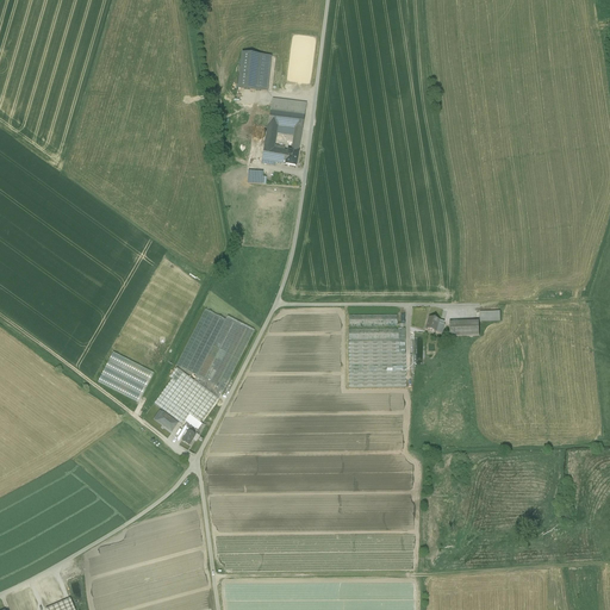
[(272,57),(241,54),(237,89),(268,92),(272,57)]
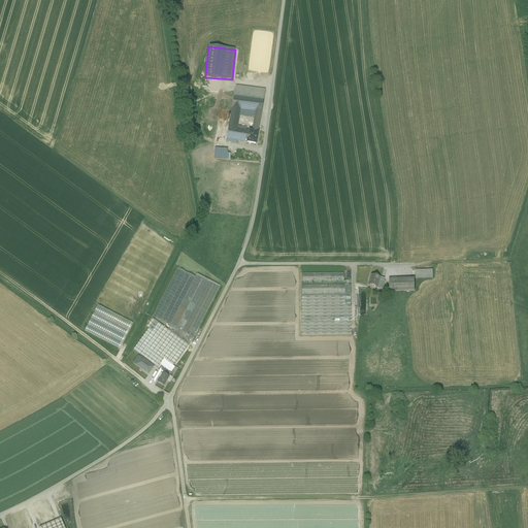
[(233,97),(263,100),(265,90),(235,86),(233,97)]
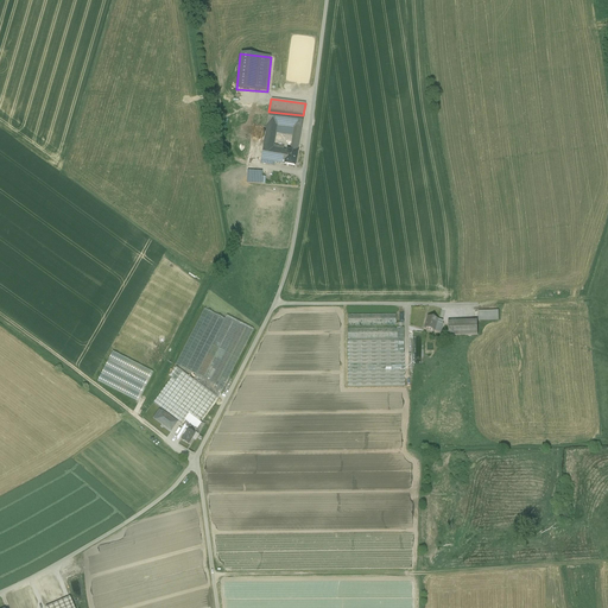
[(293,130),(302,130),(303,115),(268,112),(266,126),(277,127),(293,130)]
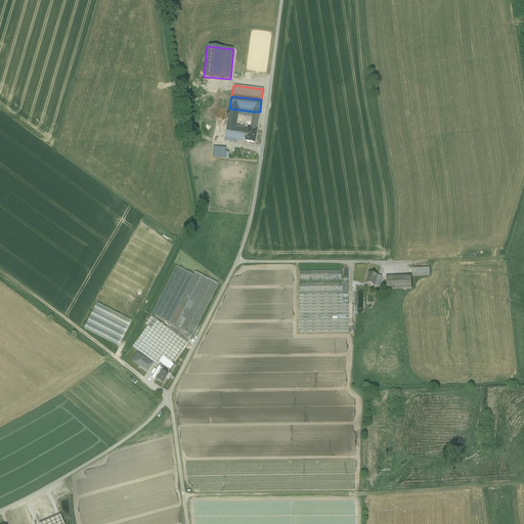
[(237,115),(238,110),(229,108),(226,127),(235,128),(236,125),(237,115)]
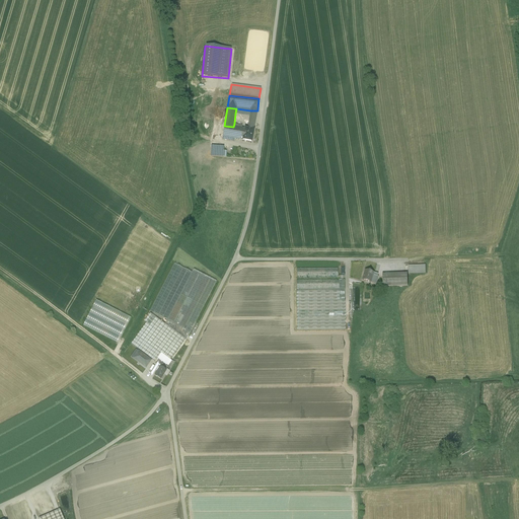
[(257,110),(250,110),(249,116),(247,129),(253,130),(257,110)]
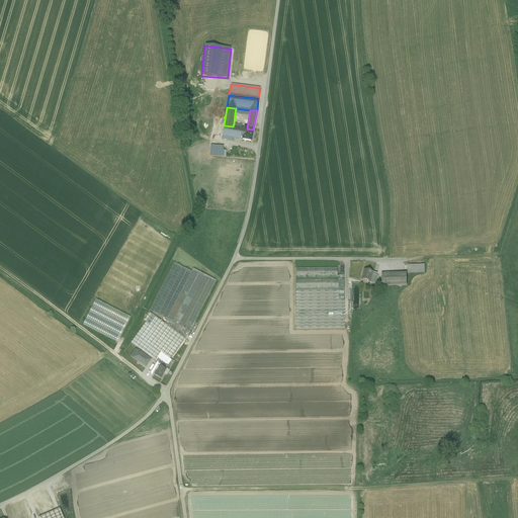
[(244,128),(241,128),(233,126),(224,125),(222,137),(234,139),(242,141),(244,128)]
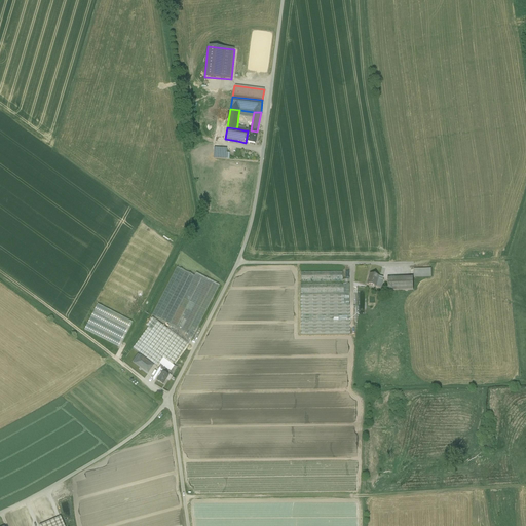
[(251,130),(248,129),(248,130),(246,143),(245,144),(255,146),(258,132),(257,132),(251,130)]
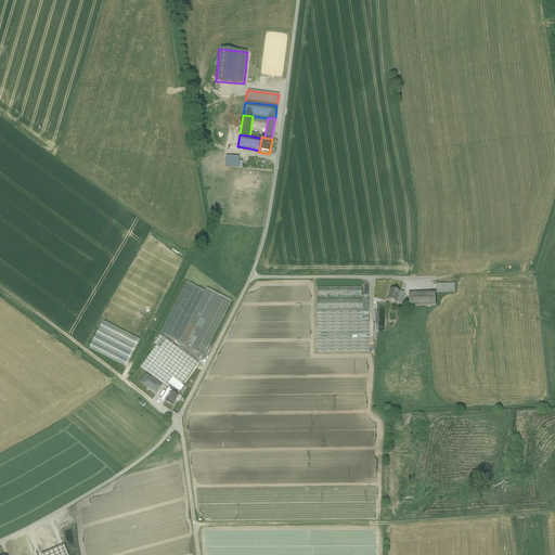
[(239,157),(226,156),(226,168),(242,168),(242,162),(239,162),(239,157)]
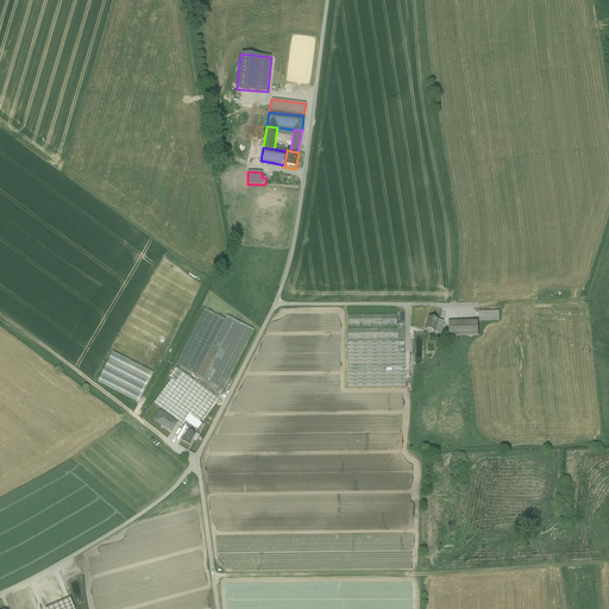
[(205,309),(175,365),(196,376),(225,320),(205,309)]
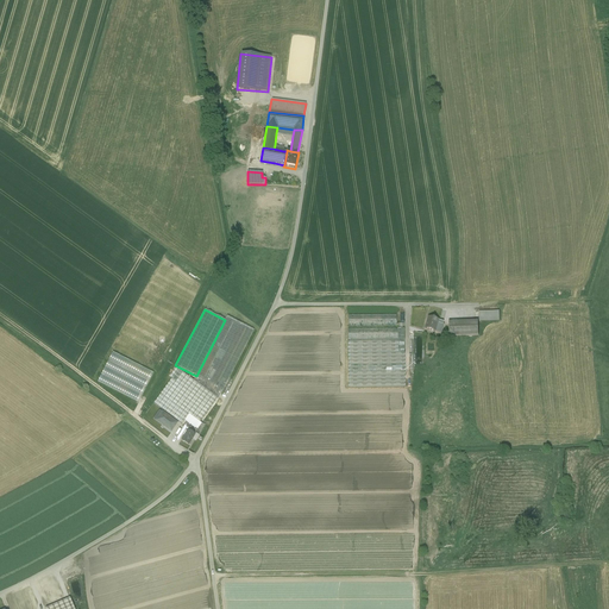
[(498,312),(478,312),(479,321),(500,321),(498,312)]
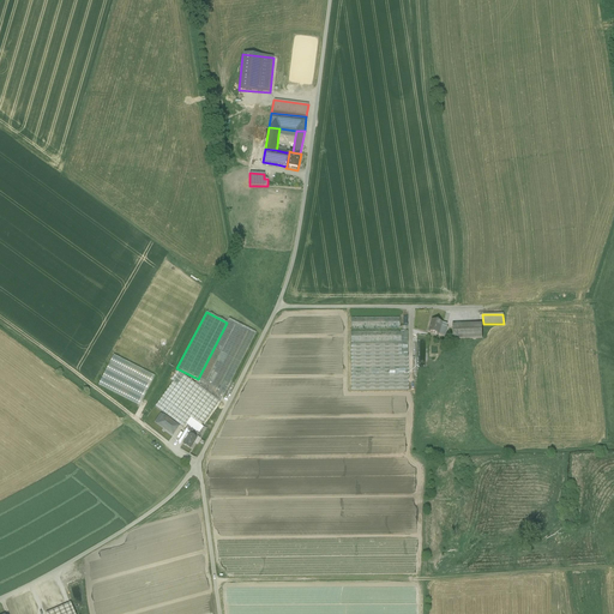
[(350,318),(350,330),(399,329),(399,318),(350,318)]
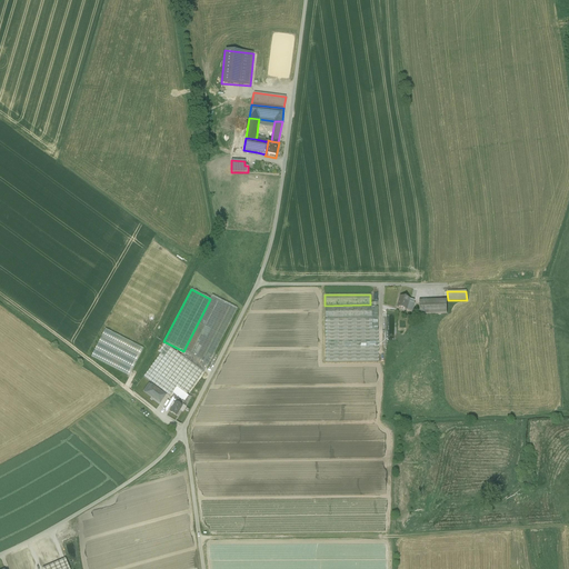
[(212,296),(210,299),(183,351),(180,357),(203,373),(236,308),(212,296)]
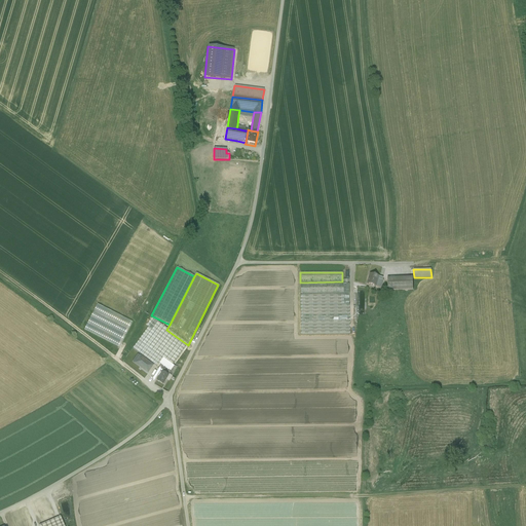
[(369,274),(367,285),(376,287),(378,279),(379,276),(369,274)]
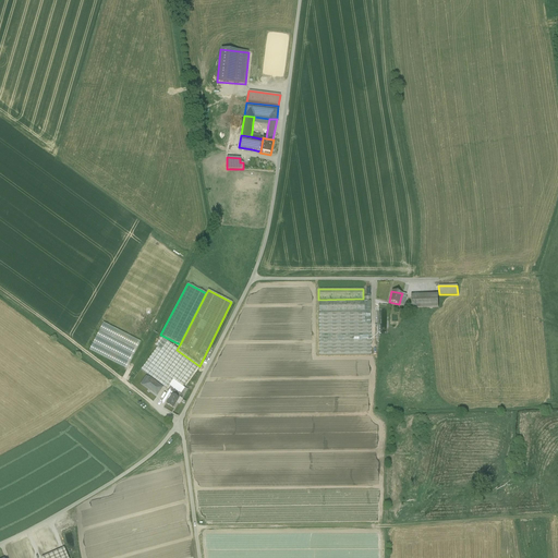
[(438,294),(411,295),(411,308),(438,307),(438,294)]
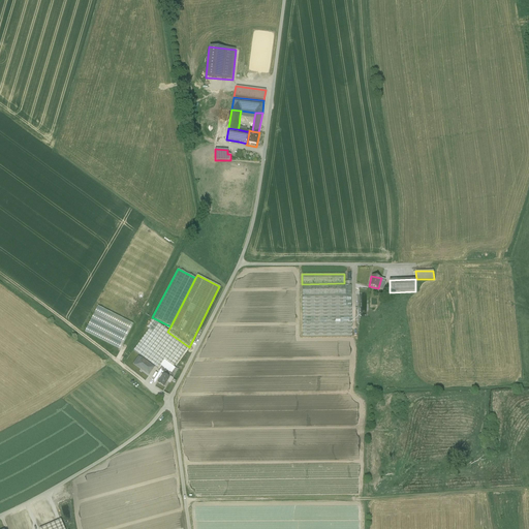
[(302,285),(303,337),(351,337),(351,285),(349,285),(345,285),(302,285)]
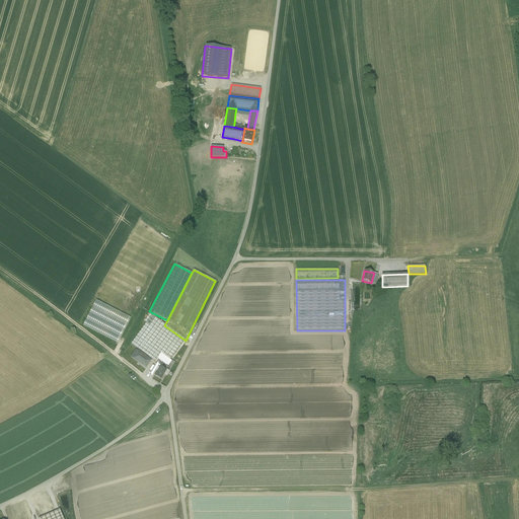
[(119,343),(131,316),(95,300),(83,326),(119,343)]
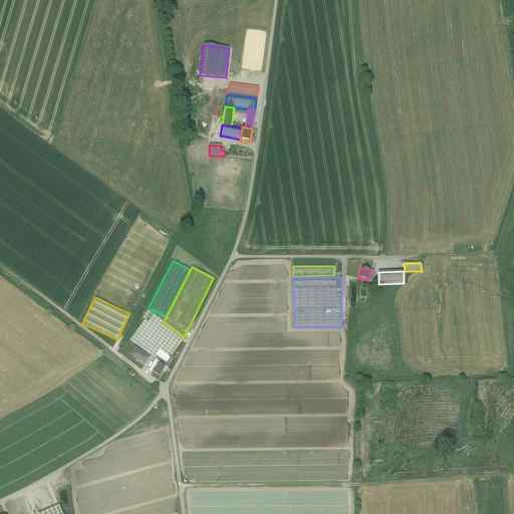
[(169,356),(184,337),(163,322),(149,311),(144,319),(145,320),(136,332),(159,349),(169,356)]
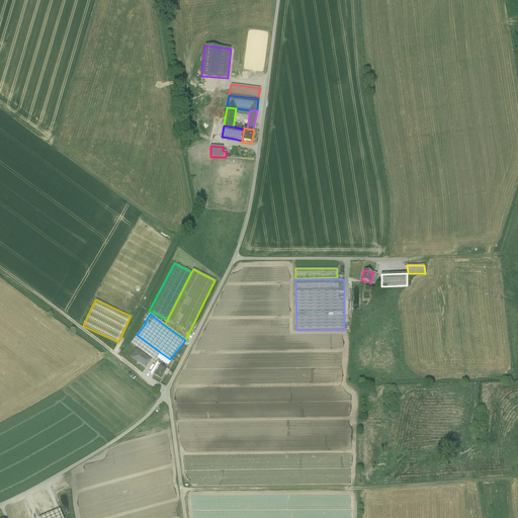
[(131,343),(154,361),(157,357),(159,354),(160,352),(137,335),(131,343)]
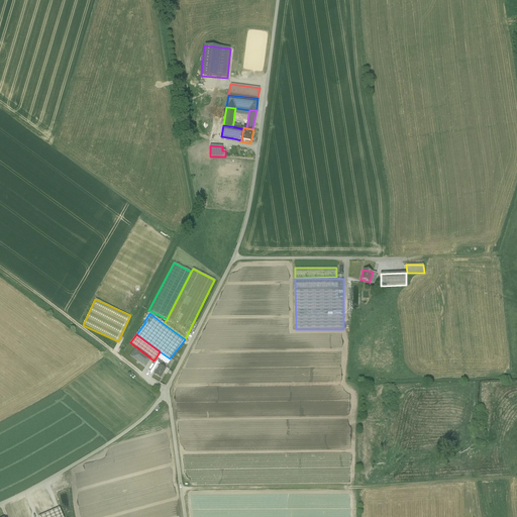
[(150,359),(137,350),(132,357),(145,367),(150,359)]
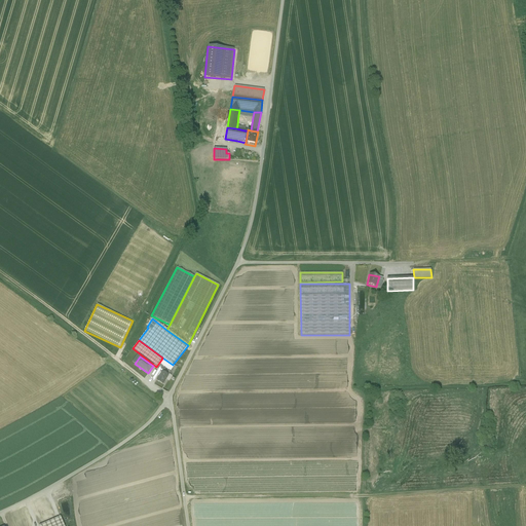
[(161,360),(159,363),(162,365),(170,370),(171,367),(161,360)]
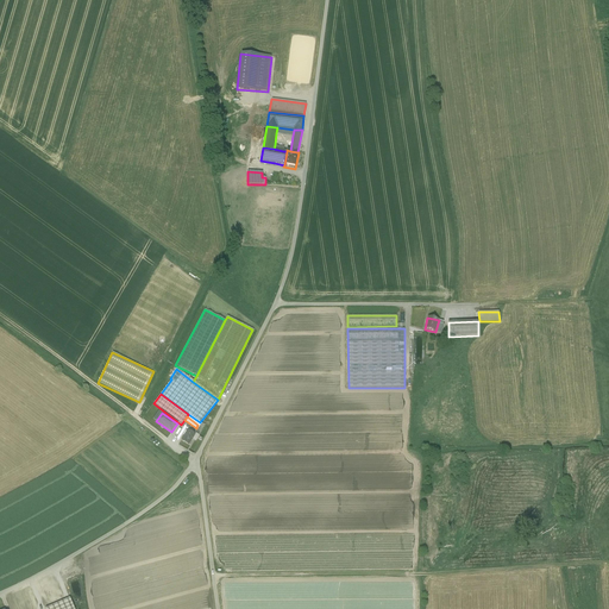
[(188,429),(187,431),(195,435),(196,433),(199,429),(196,428),(188,422),(184,427),(188,429)]
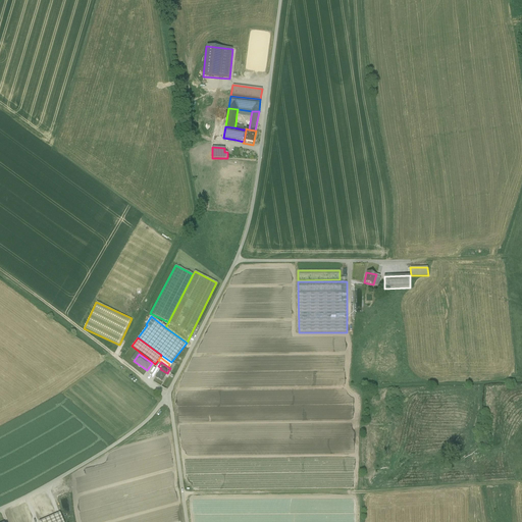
[(167,373),(160,369),(155,378),(162,381),(167,373)]
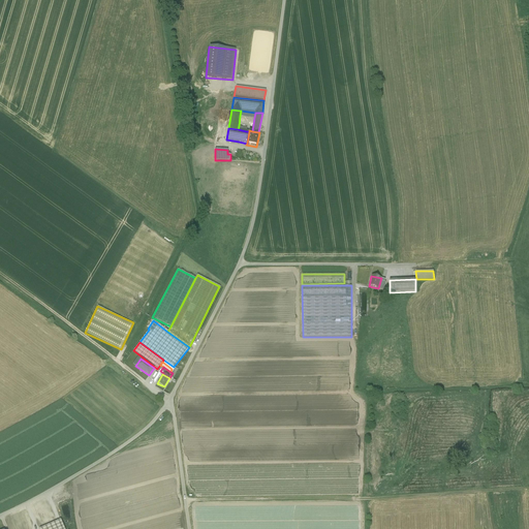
[(39,506),(33,508),(36,518),(42,515),(39,506)]
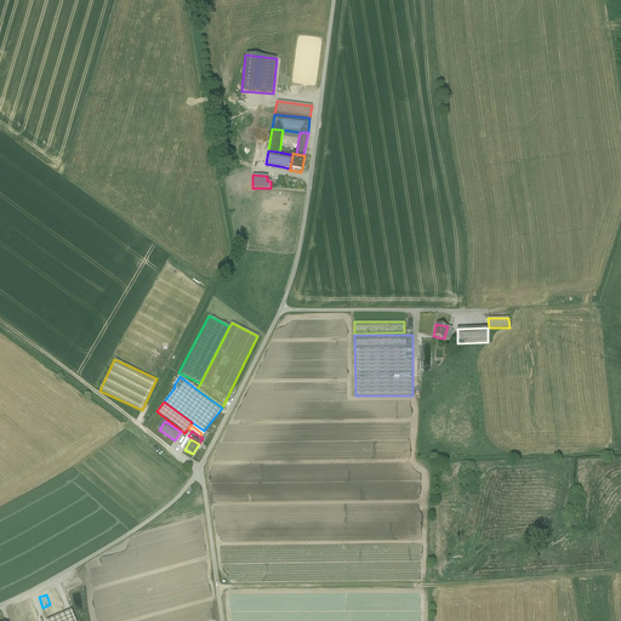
[(36,616),(30,600),(26,603),(29,609),(33,617),(36,616)]
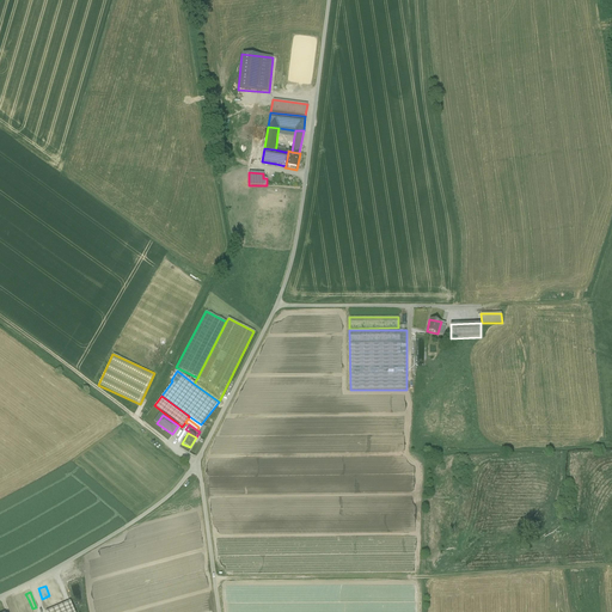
[(25,594),(14,599),(19,607),(23,606),(22,603),(29,600),(25,594)]
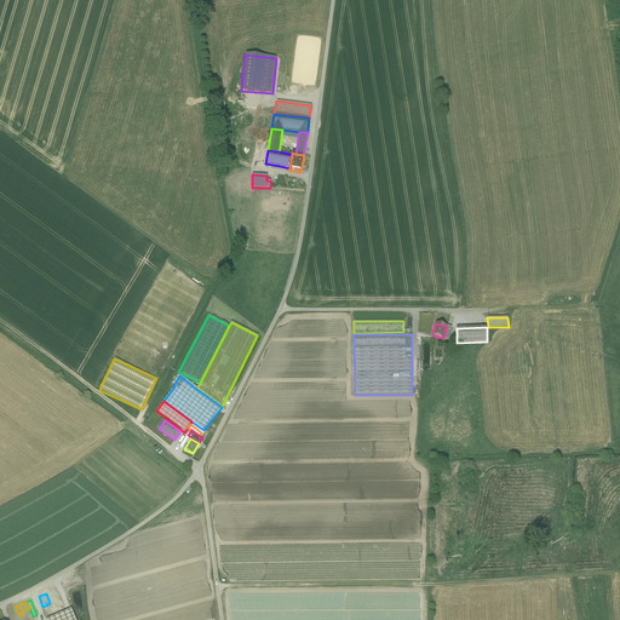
[(29,608),(22,610),(23,614),(19,615),(21,619),(22,619),(33,616),(29,608)]
